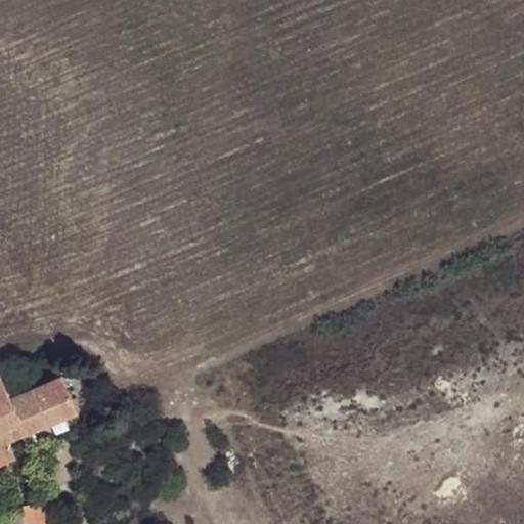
[(1,376),(0,376),(0,439),(4,448),(12,445),(80,416),(78,409),(75,403),(64,378),(45,386),(23,395),(12,398),(8,392),(1,376)]
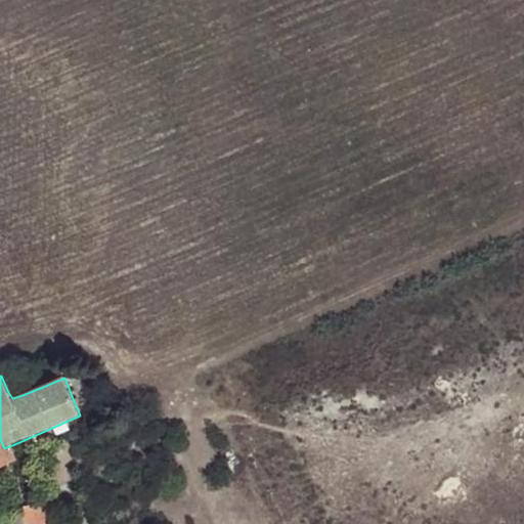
[(20,390),(23,395),(45,386),(43,381),(20,390)]
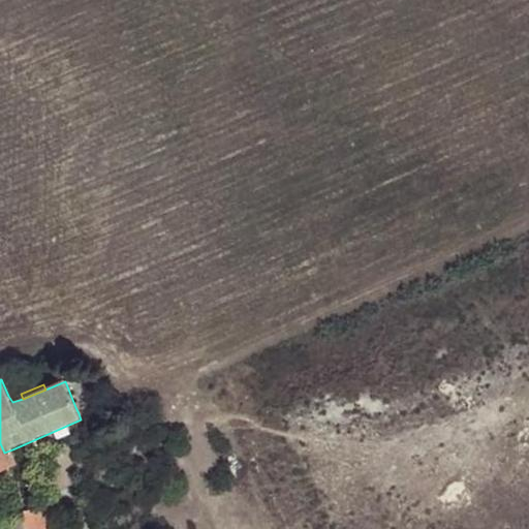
[(20,391),(8,396),(12,402),(23,399),(21,394),(20,391)]
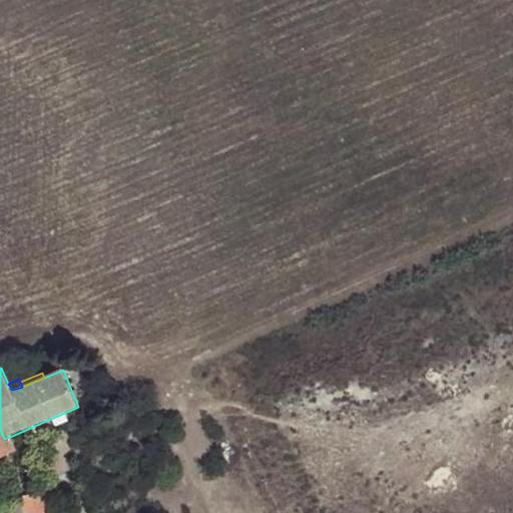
[(73,395),(76,401),(81,399),(78,392),(73,395)]
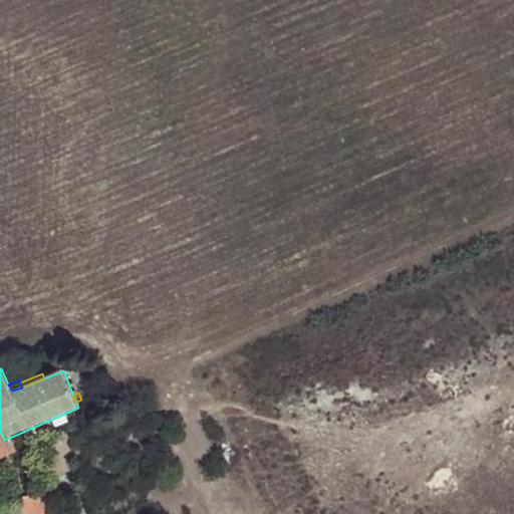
[(0,431),(0,459),(17,452),(12,437),(4,440),(0,431)]
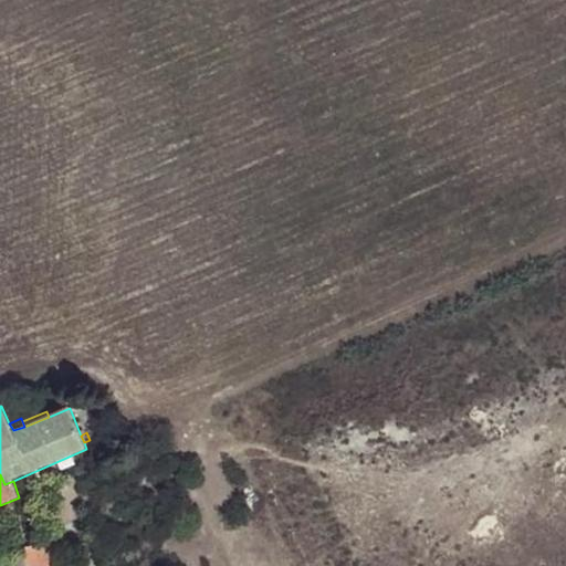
[(61,565),(58,545),(30,551),(31,558),(32,565),(61,565)]
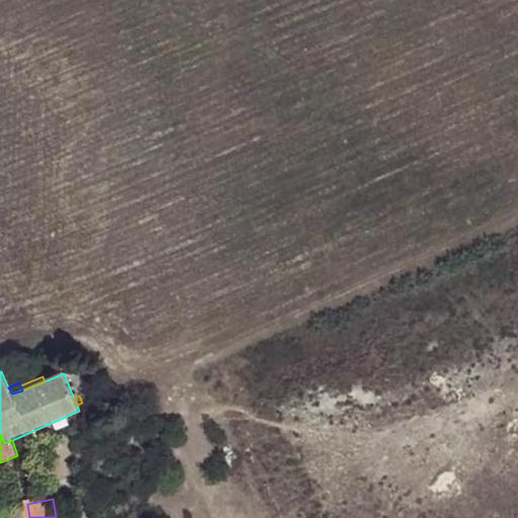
[(27,504),(27,502),(0,507),(2,515),(28,511),(27,504)]
